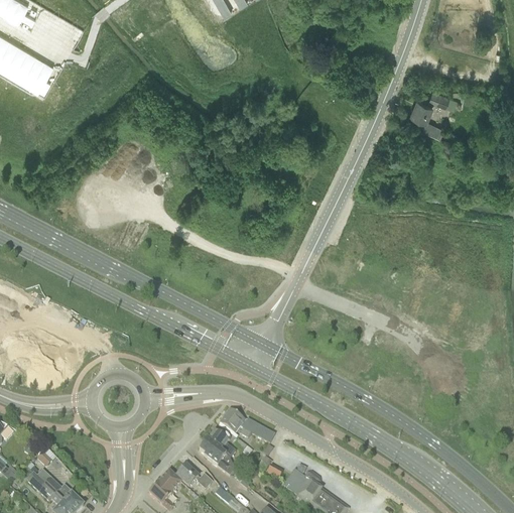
[(31,4),(24,0),(0,0),(0,11),(20,23),(31,4)]
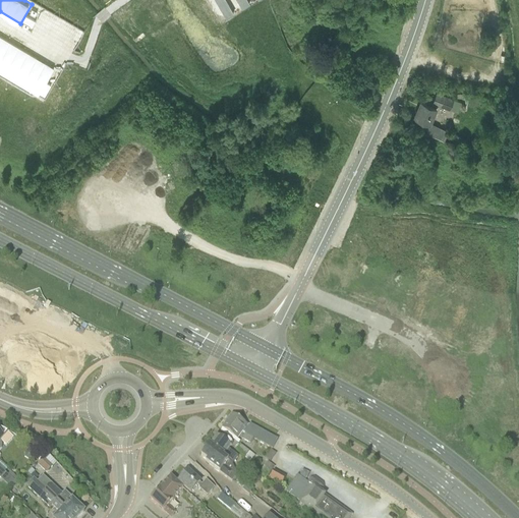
[(235,9),(229,0),(220,0),(228,13),(235,9)]
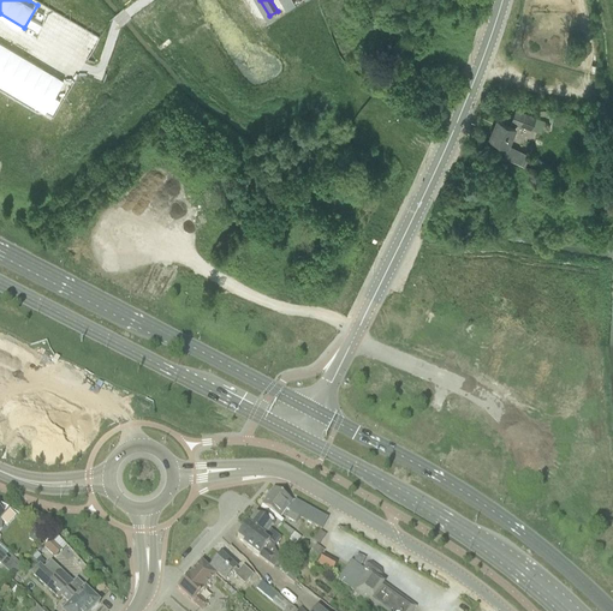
[(67,76),(0,35),(0,79),(48,108),(67,76)]
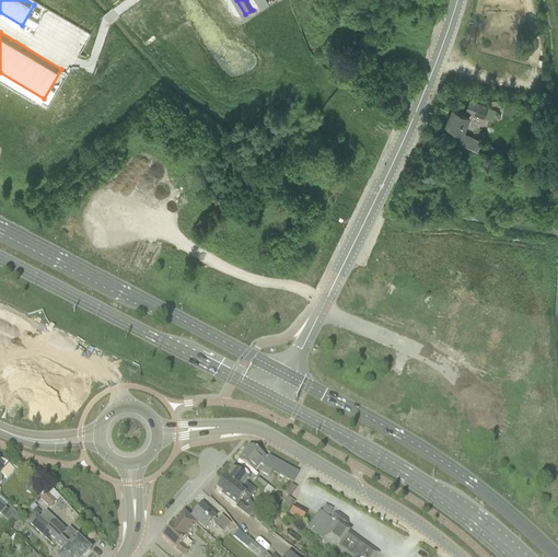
[(448,123),(457,127),(464,130),(472,111),(485,116),(489,105),(472,97),(465,112),(454,106),(448,123)]
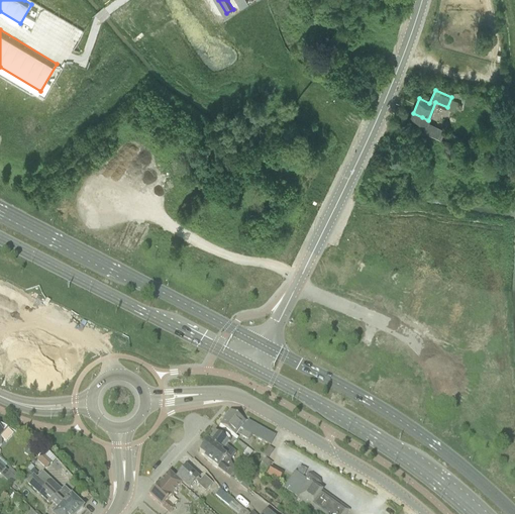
[(249,419),(248,420),(231,409),(219,424),(238,438),(240,435),(237,433),(241,426),(245,428),(242,433),(249,438),(253,432),(272,443),(277,434),(249,419)]
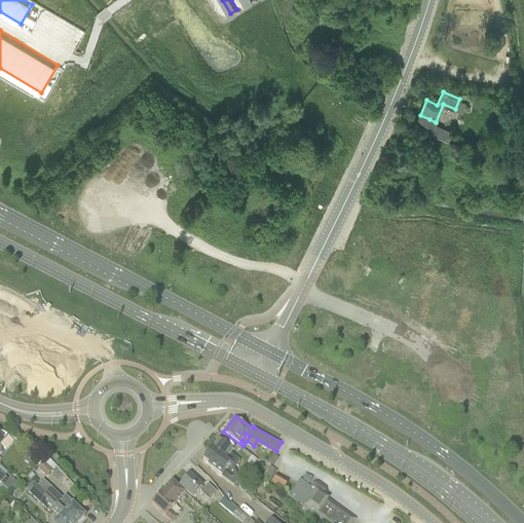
[(0,427),(0,452),(1,452),(2,451),(2,450),(3,450),(3,449),(3,448),(3,447),(3,446),(3,445),(3,444),(2,444),(2,443),(1,443),(2,442),(7,448),(15,440),(9,434),(4,431),(0,427)]
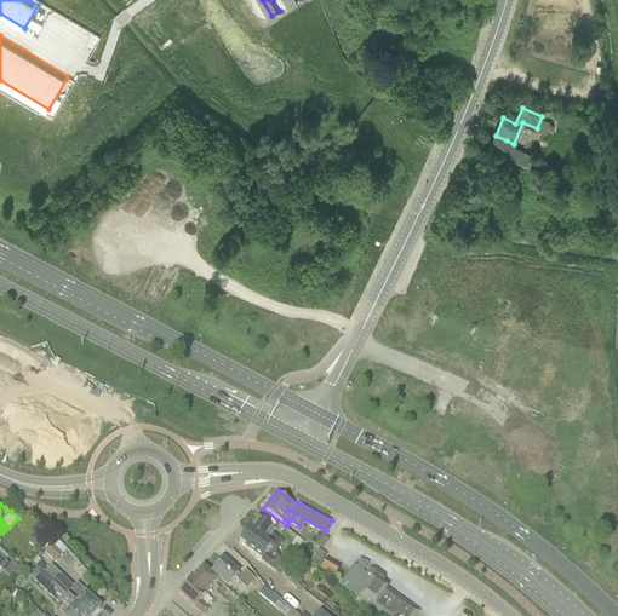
[(269,517),(268,520),(261,514),(252,527),(281,547),(286,540),(274,531),(279,524),(269,517)]
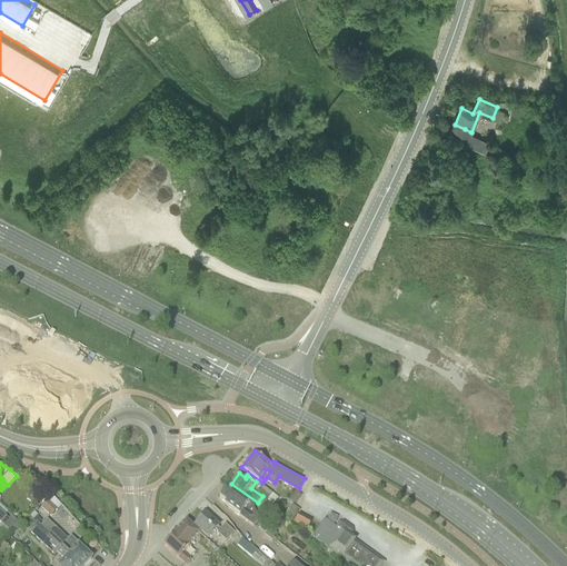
[(231,484),(230,484),(230,483),(229,485),(228,484),(227,485),(224,489),(224,490),(225,492),(221,496),(227,500),(226,503),(241,514),(255,524),(259,518),(260,518),(261,517),(256,505),(258,503),(231,484)]
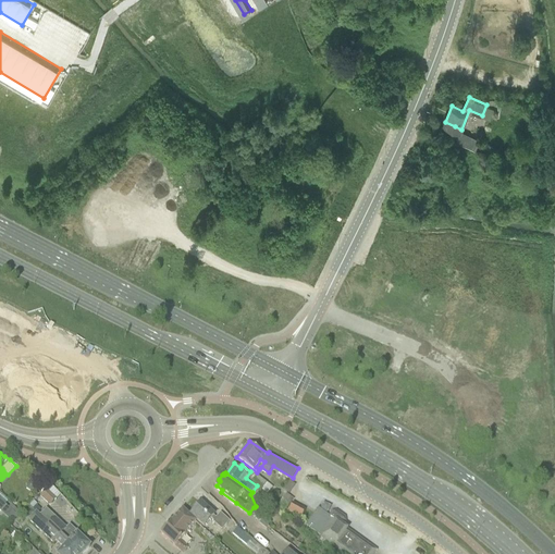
[(258,474),(254,478),(263,485),(268,480),(258,474)]
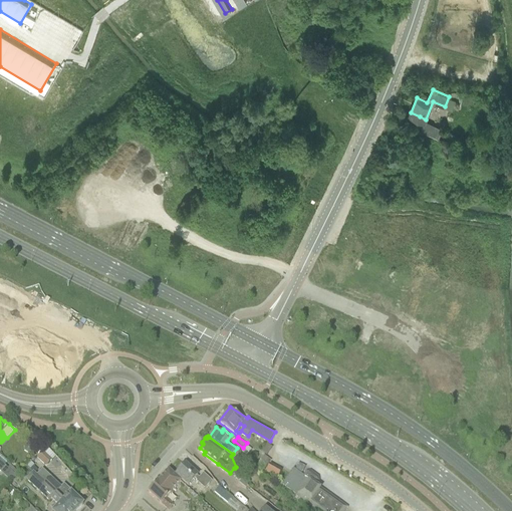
[(268,453),(274,445),(269,441),(263,449),(268,453)]
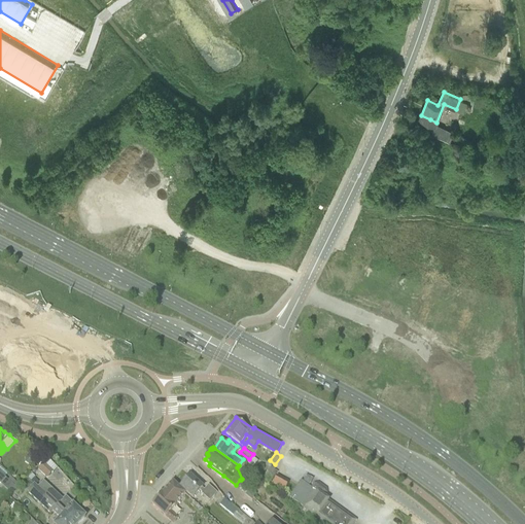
[(48,477),(55,469),(45,460),(39,466),(48,477)]
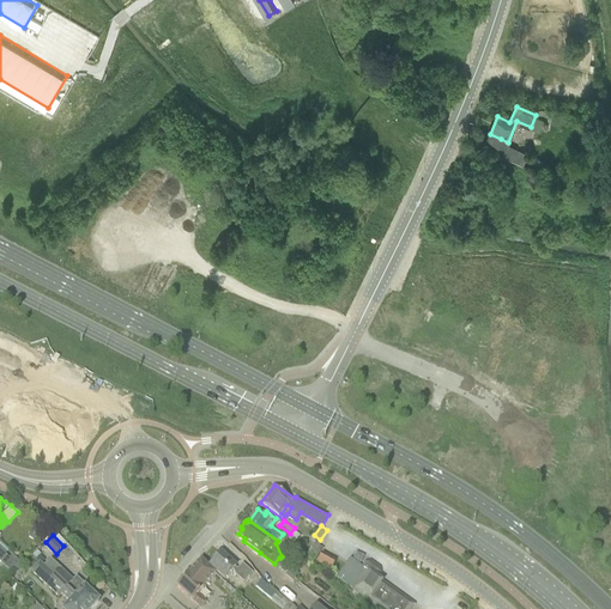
[(0,539),(0,544),(7,552),(11,548),(0,539)]
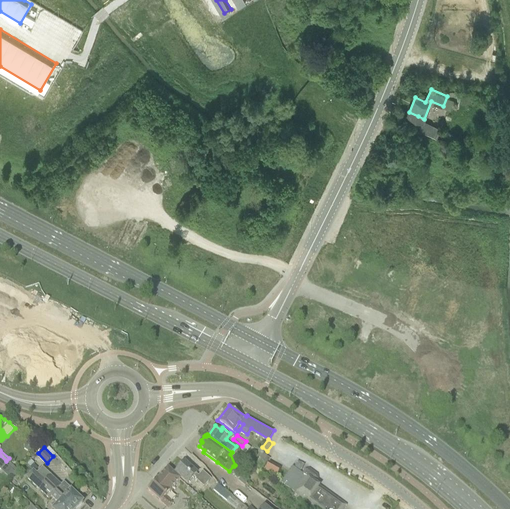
[(199,472),(193,467),(186,460),(176,471),(189,482),(195,475),(197,477),(197,478),(205,485),(212,477),(204,469),(200,474),(198,473),(199,472)]
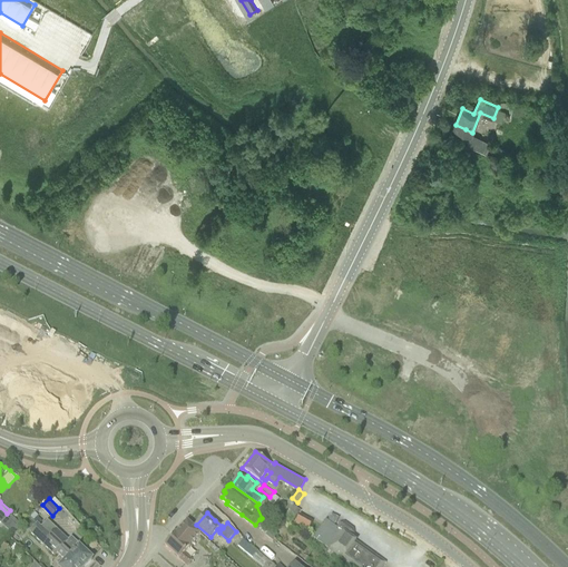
[(310,528),(314,520),(301,512),(296,520),(310,528)]
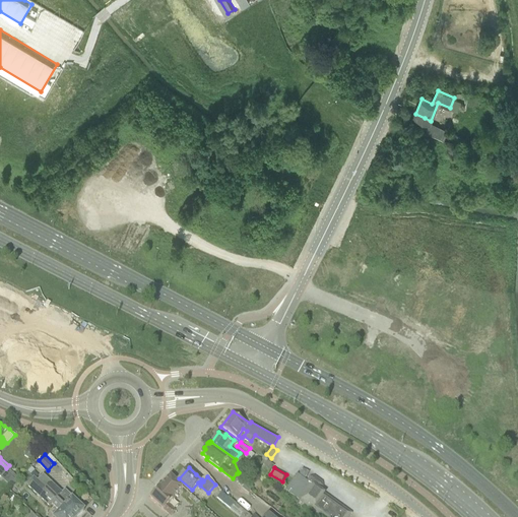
[(18,479),(20,476),(11,468),(9,471),(18,479)]
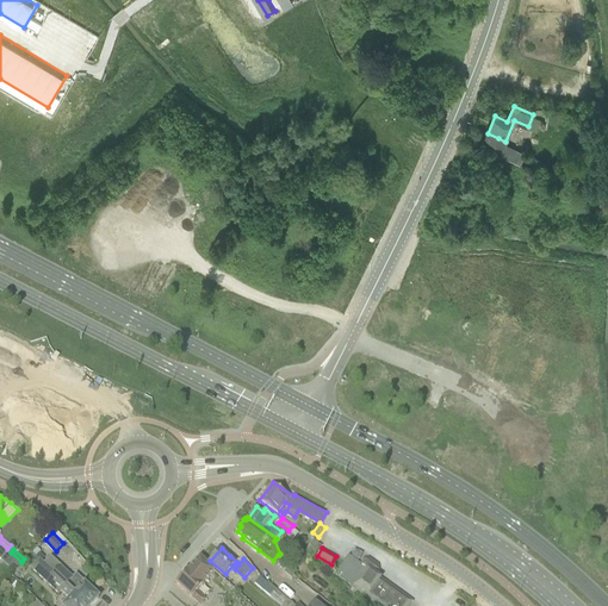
[(217,568),(211,562),(202,554),(190,568),(178,581),(202,603),(208,595),(199,588),(217,568)]
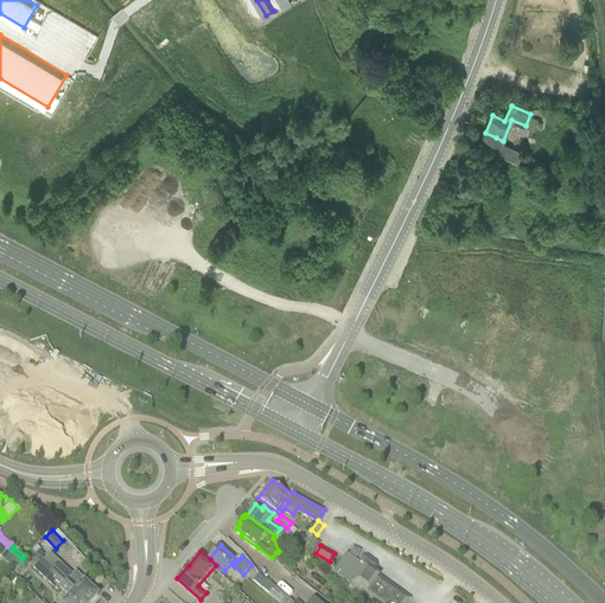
[(379,565),(377,560),(368,553),(363,555),(360,559),(349,551),(335,571),(351,582),(380,602),(406,602),(412,596),(375,570),(379,565)]
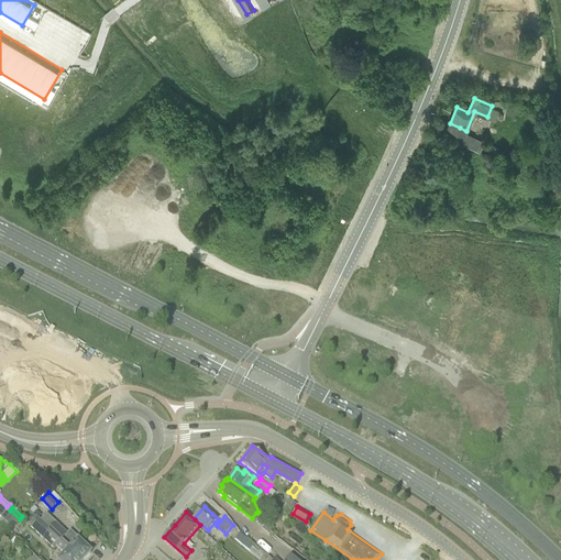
[(57,522),(53,517),(47,513),(42,519),(46,523),(85,559),(92,550),(79,538),(80,537),(72,528),(68,531),(57,522)]
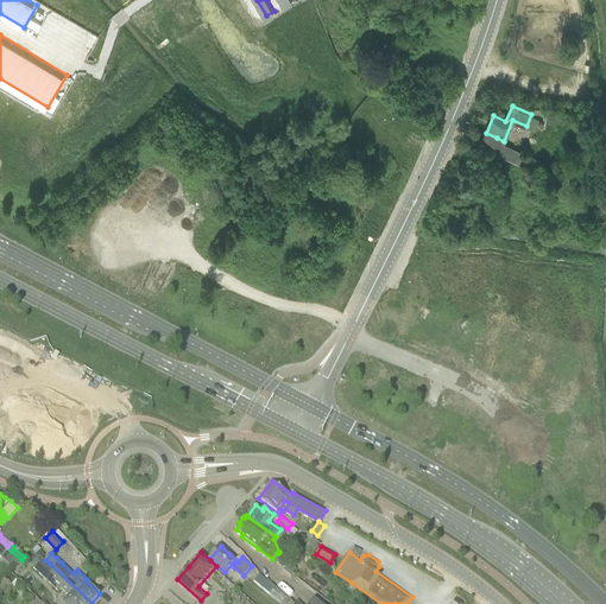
[(50,564),(45,560),(42,555),(33,565),(60,590),(62,587),(67,592),(67,596),(68,598),(63,603),(64,603),(89,603),(92,603),(50,564)]
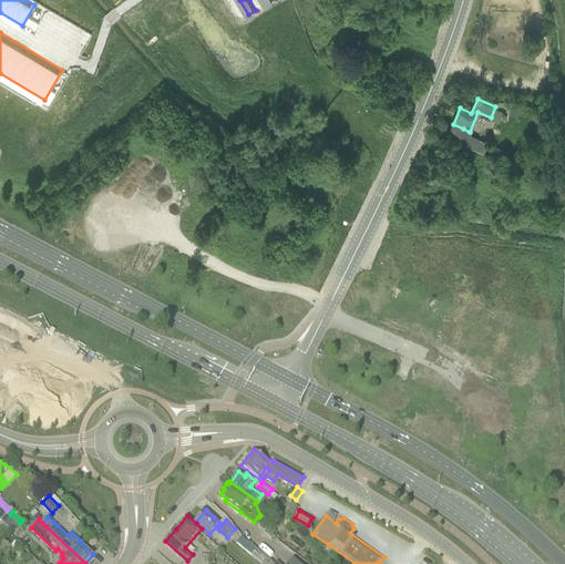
[(243,535),(238,541),(265,562),(263,563),(273,563),(275,562),(243,535)]
